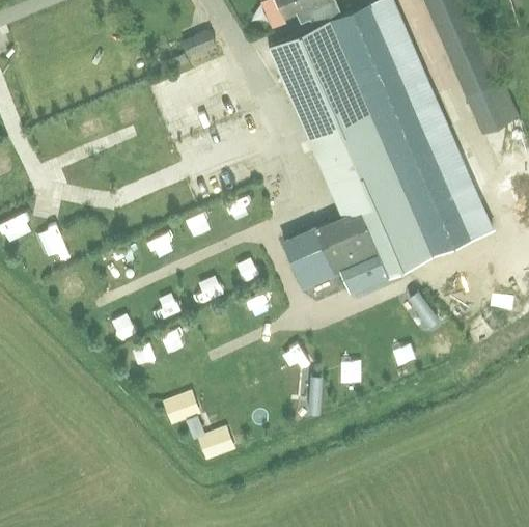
[(393,0),(384,0),(317,29),(269,48),(343,216),(283,242),(304,290),(343,274),(351,295),(390,277),(392,280),(421,268),(420,264),(494,231),(483,207),(393,0)]
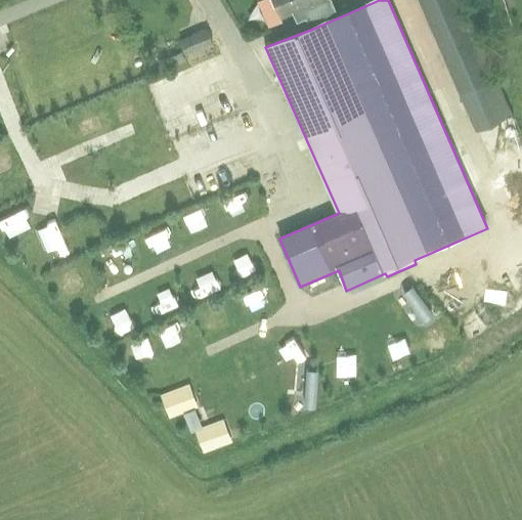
[(276,0),(285,19),(294,15),(298,25),(307,20),(310,28),(340,15),(332,0),(276,0)]
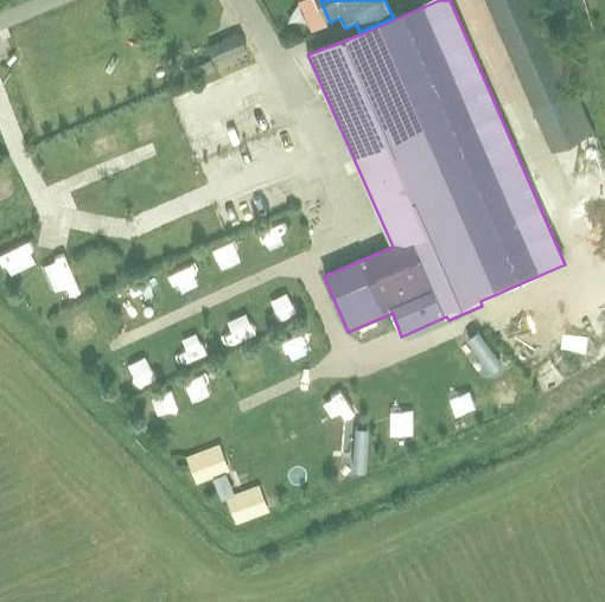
[(488,0),(554,152),(593,134),(534,0),(488,0)]
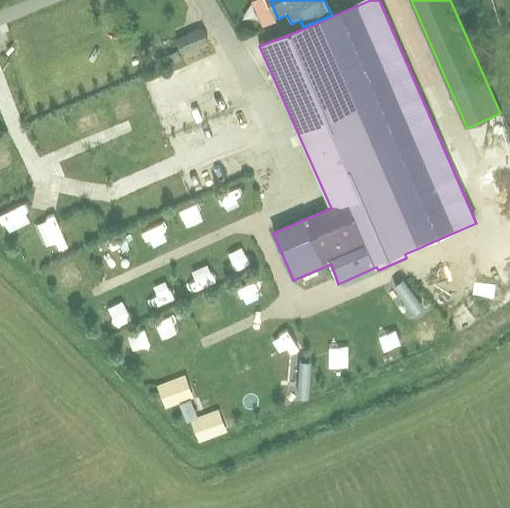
[(195,48),(208,43),(203,29),(189,35),(195,48)]
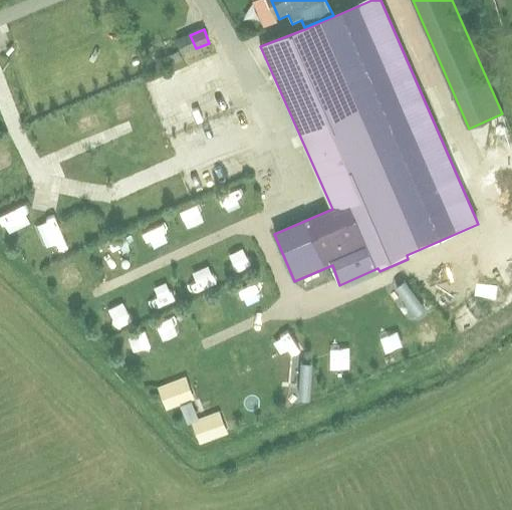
[(228,63),(102,120),(115,150),(241,92),(228,63)]
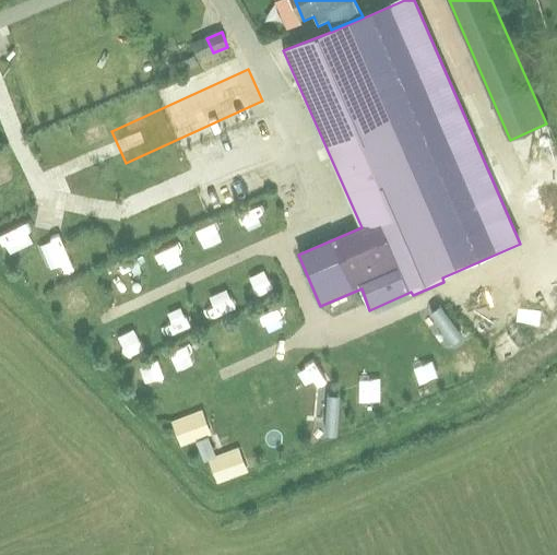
[(35,231),(47,236),(60,238),(73,236),(85,229),(94,220),(99,208),(102,193),(98,181),(93,170),(83,163),(72,156),(60,155),(48,156),(36,162),(26,170),(20,182),(18,196),(20,209),(25,221),(35,231)]
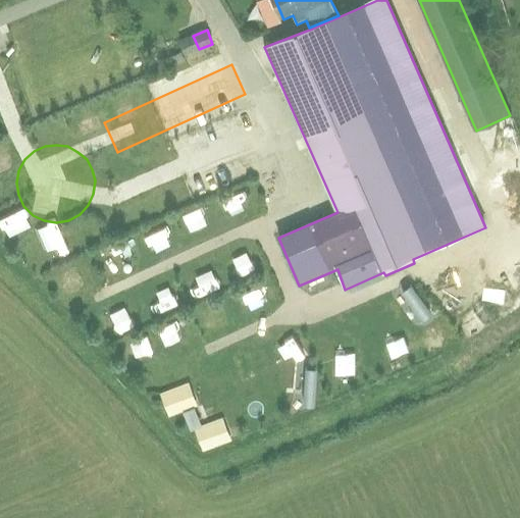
[(140,270),(238,227),(228,206),(131,248),(140,270)]
